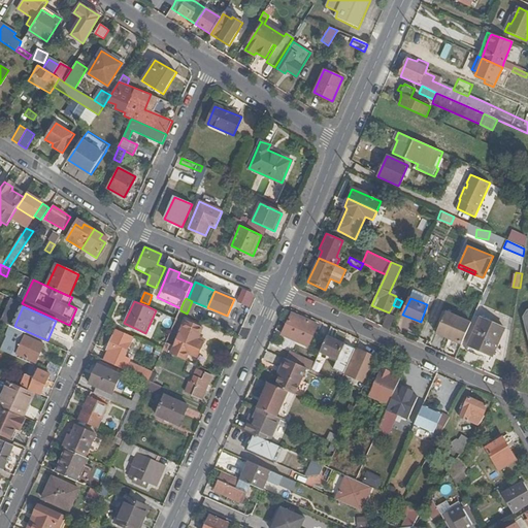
[(454,340),(461,344),(471,322),(447,310),(437,330),(455,337),(454,340)]
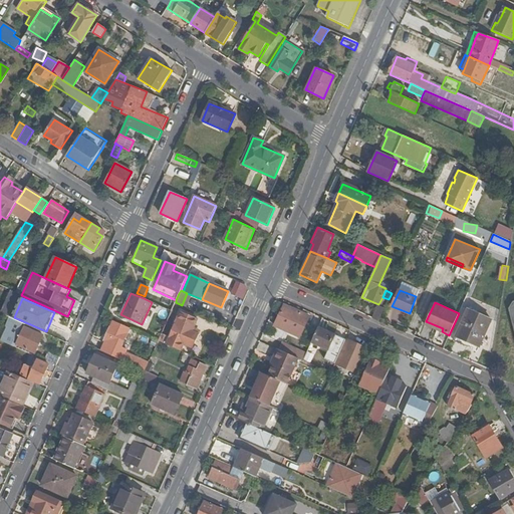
[(307,317),(283,306),(274,326),(298,337),(307,317)]
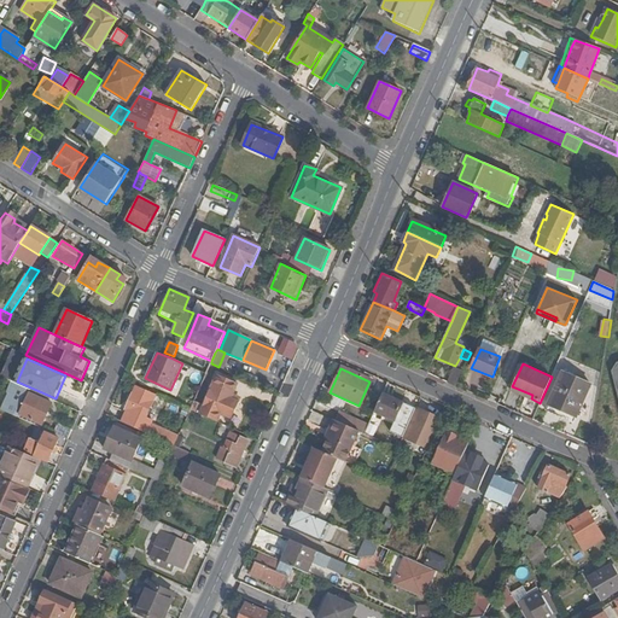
[(454,371),(448,383),(455,385),(461,373),(454,371)]
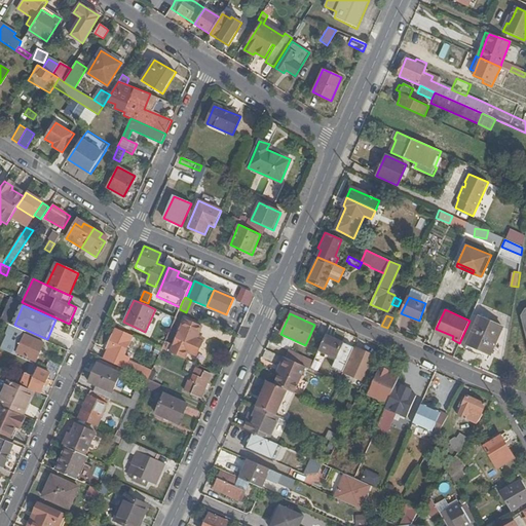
[(465,344),(482,351),(490,355),(502,328),(478,316),(465,344)]
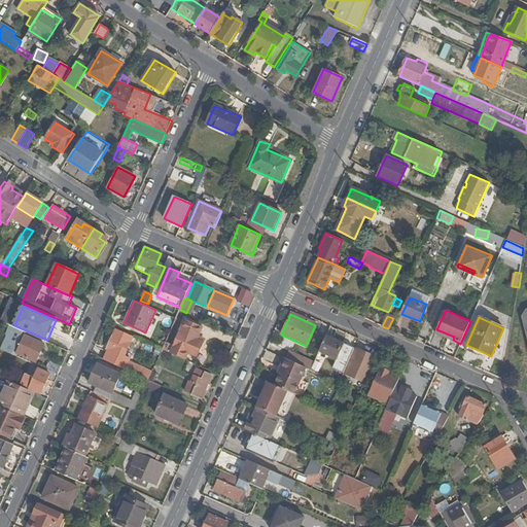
[(170,353),(184,360),(188,352),(198,356),(203,344),(201,343),(202,340),(198,338),(202,327),(185,320),(181,329),(178,328),(176,331),(179,332),(170,353)]
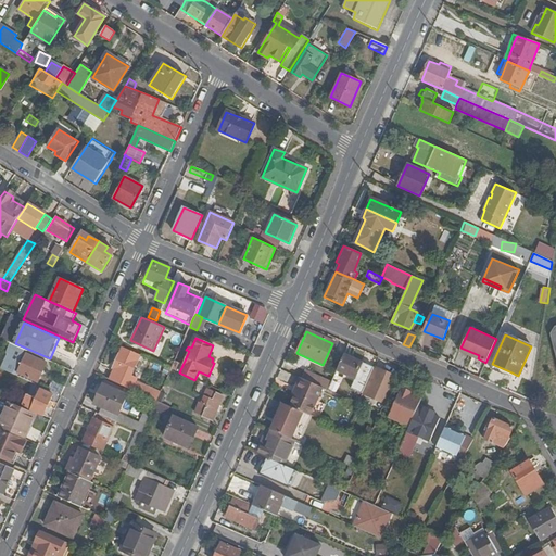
[(26,354),(27,351),(9,343),(5,353),(7,354),(0,369),(16,376),(17,374),(37,382),(46,363),(26,354)]
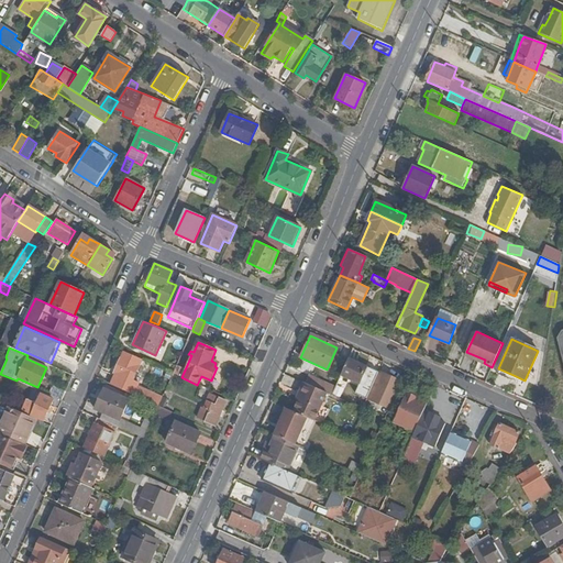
[(133,382),(143,361),(123,352),(113,373),(133,382)]
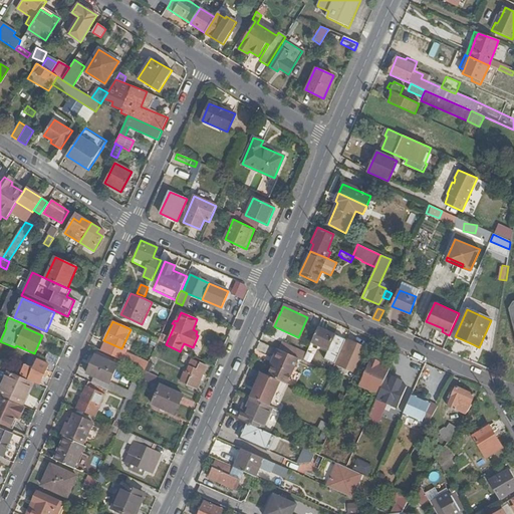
[(425,324),(442,331),(443,328),(426,321),(425,324)]
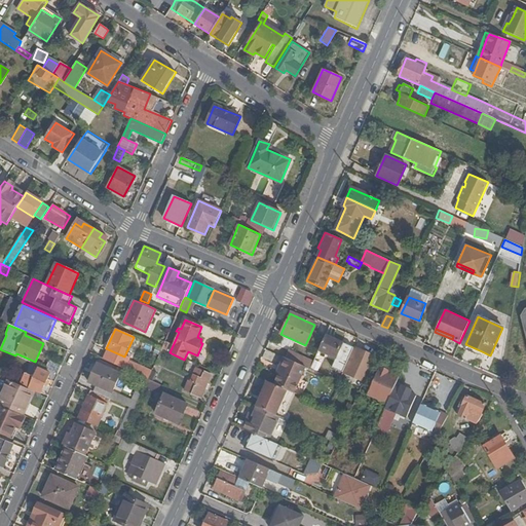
[(341,342),(326,335),(318,350),(335,358),(341,342)]
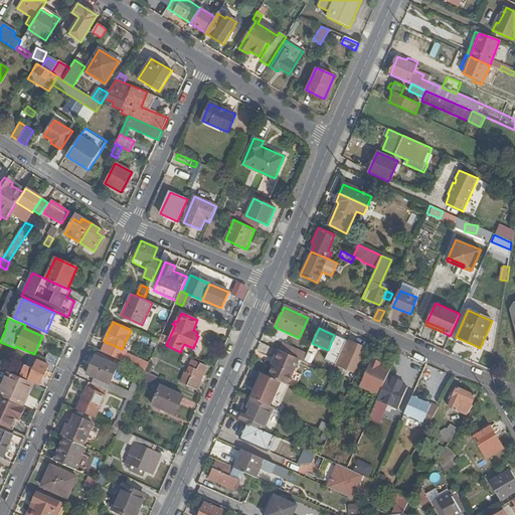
[(162,334),(158,342),(163,344),(167,336),(162,334)]
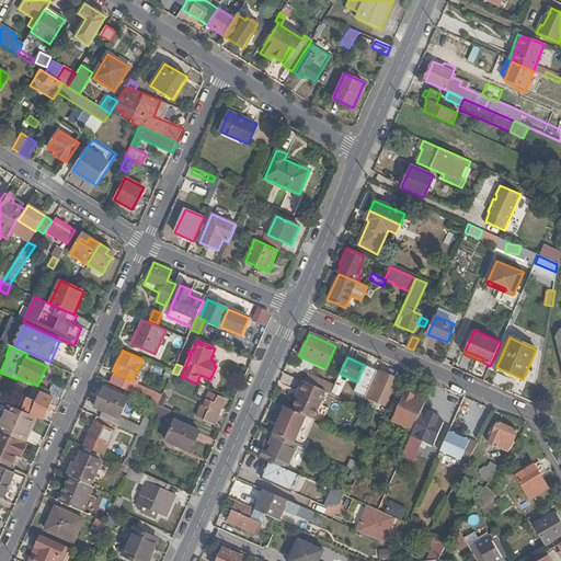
[(513,379),(514,375),(496,367),(495,371),(513,379)]
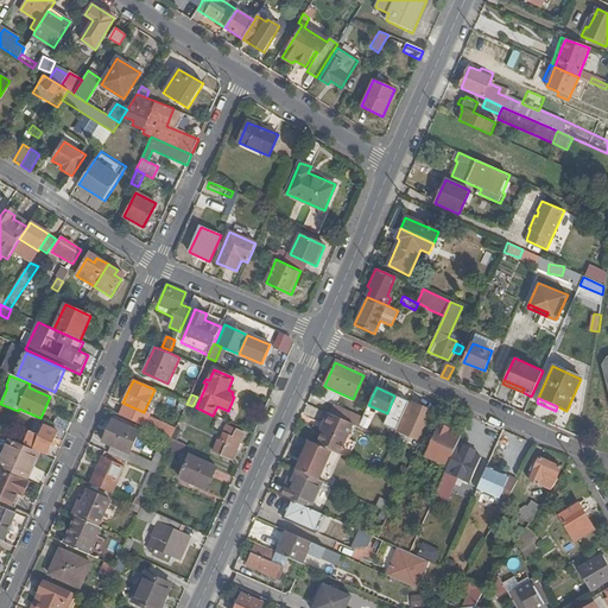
[(406,420),(413,403),(410,401),(401,419),(406,420)]
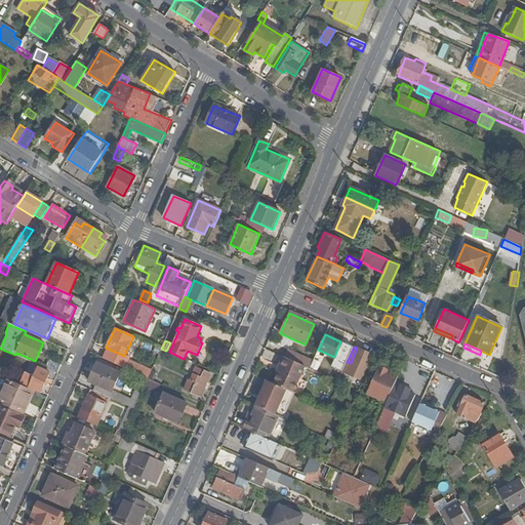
[(374,356),(357,348),(351,363),(367,371),(374,356)]
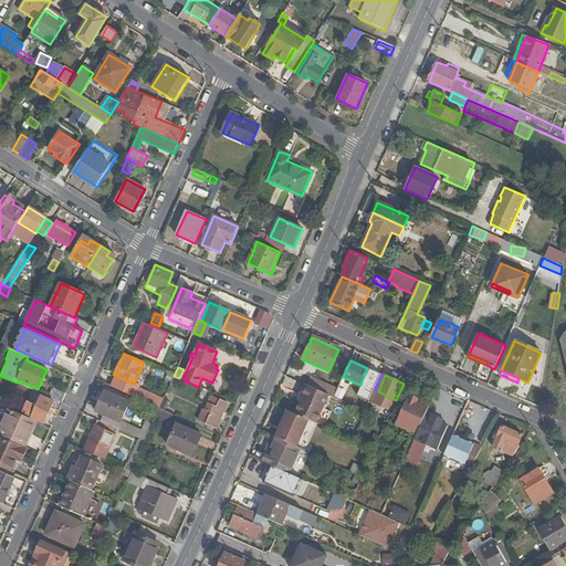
[(311,378),(307,386),(323,394),(326,386),(311,378)]
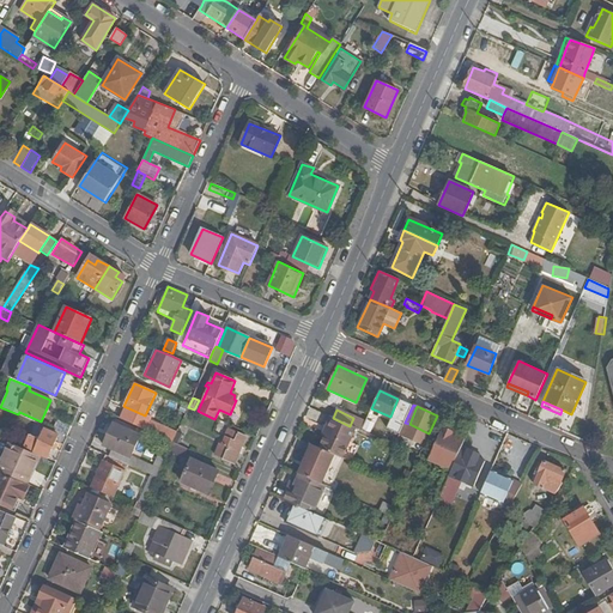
[(333,418),(329,417),(320,436),(323,438),(319,449),(333,456),(343,460),(356,429),(350,426),(333,418)]
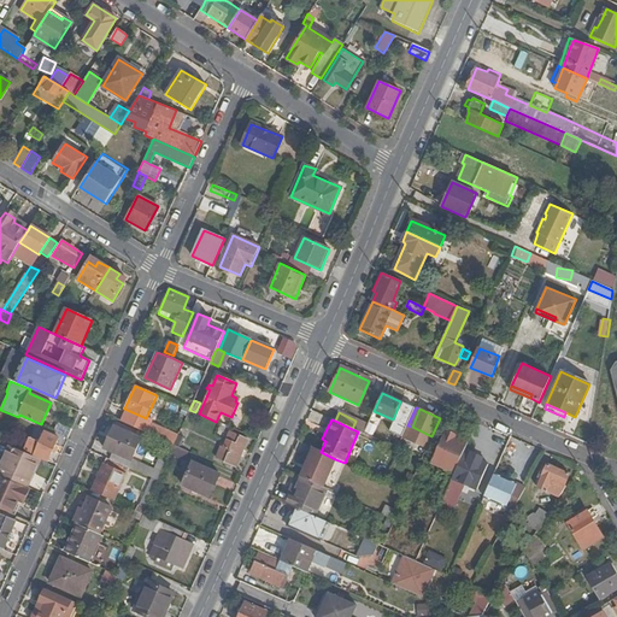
[(53,433),(68,440),(72,430),(57,424),(53,433)]
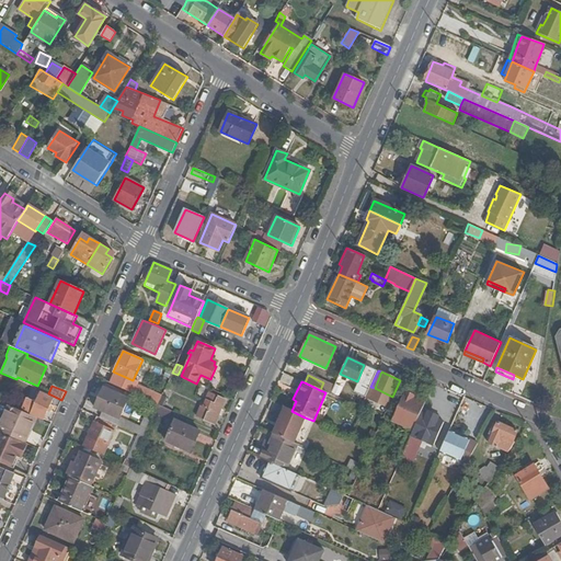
[(158,405),(162,397),(139,386),(135,395),(150,401),(152,402),(158,405)]
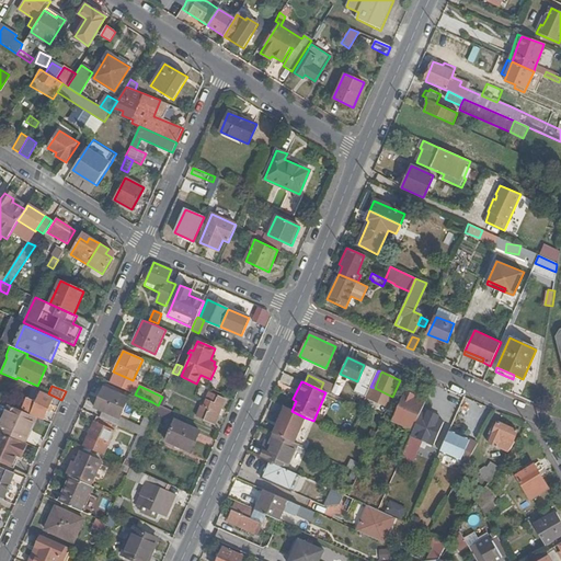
[(39,393),(41,390),(32,387),(21,411),(43,421),(53,399),(39,393)]
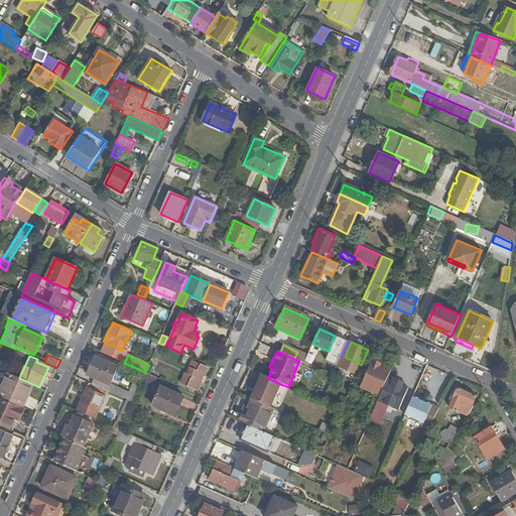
[(142,381),(145,373),(140,370),(138,369),(128,393),(110,385),(117,367),(95,357),(87,375),(94,379),(92,384),(107,391),(127,400),(132,402),(142,381)]
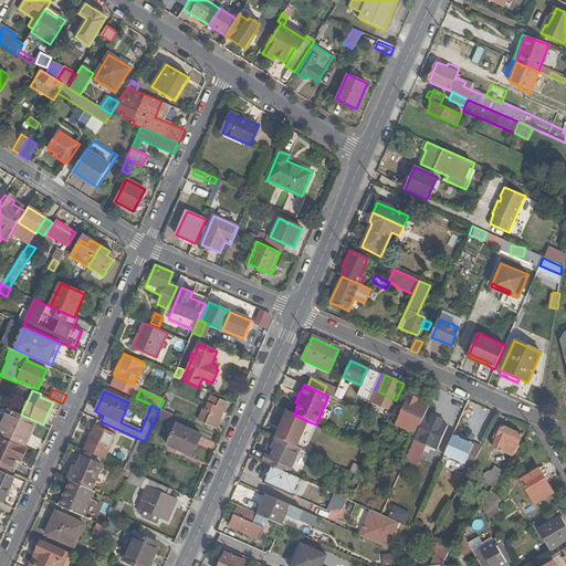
[(420,398),(410,394),(401,415),(421,423),(425,416),(430,406),(419,400),(420,398)]
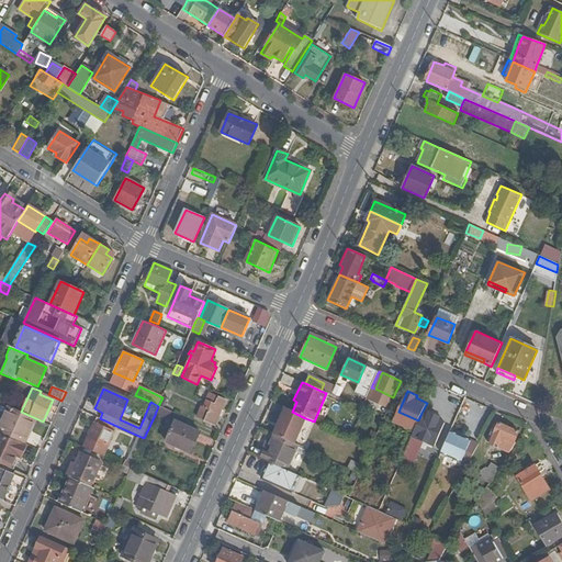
[(215,425),(225,401),(209,393),(198,417),(215,425)]
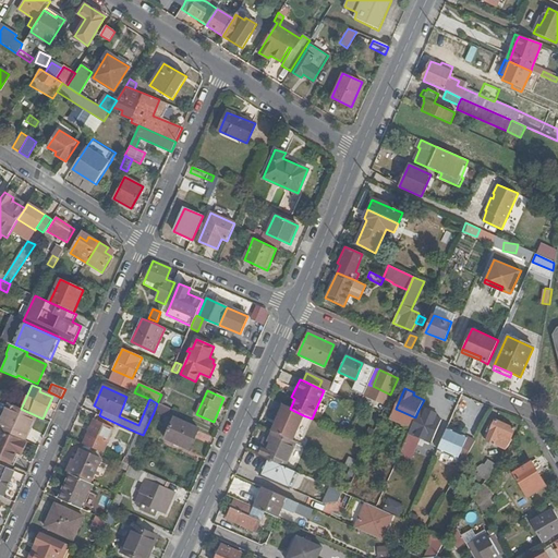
[(168,408),(157,403),(154,412),(164,416),(168,408)]
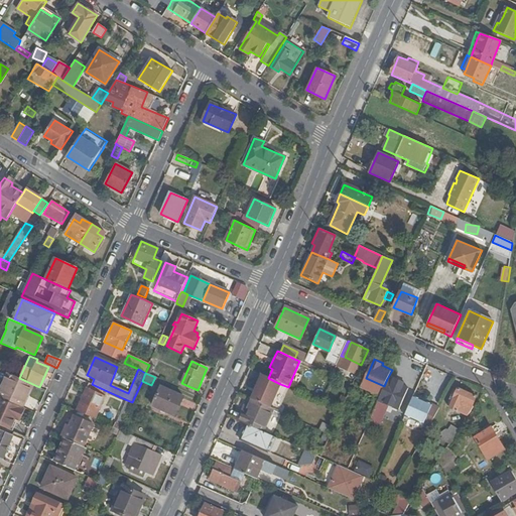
[(0,392),(0,397),(22,408),(25,400),(24,400),(26,395),(28,395),(32,385),(8,374),(0,392)]
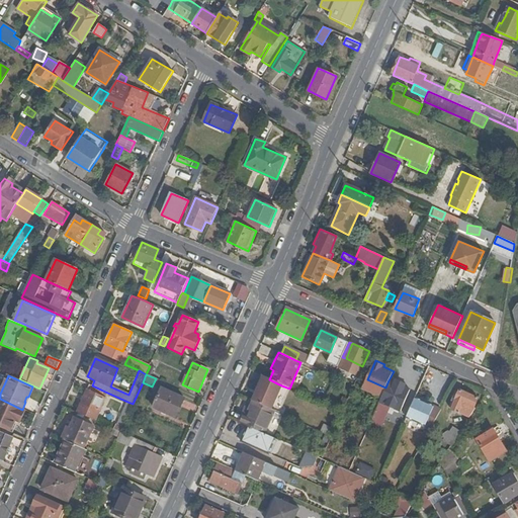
[(263,377),(260,375),(255,390),(257,391),(263,377)]
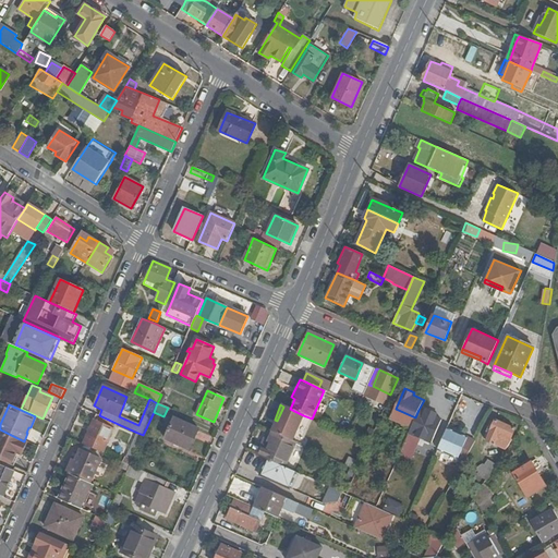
[(277,421),(271,432),(291,440),(303,415),(290,409),(283,407),(277,421)]
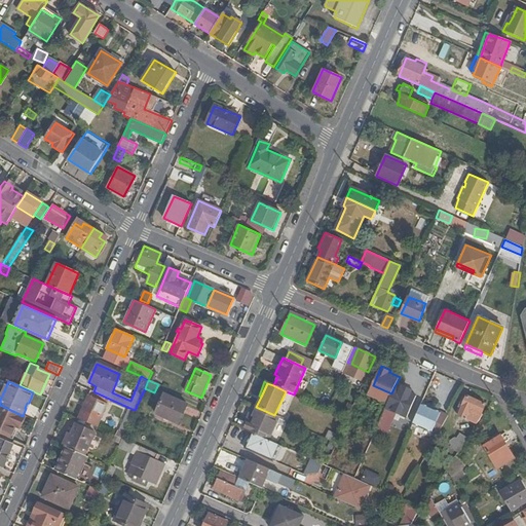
[(417,396),(395,386),(391,393),(374,435),(385,439),(397,413),(408,417),(417,396)]
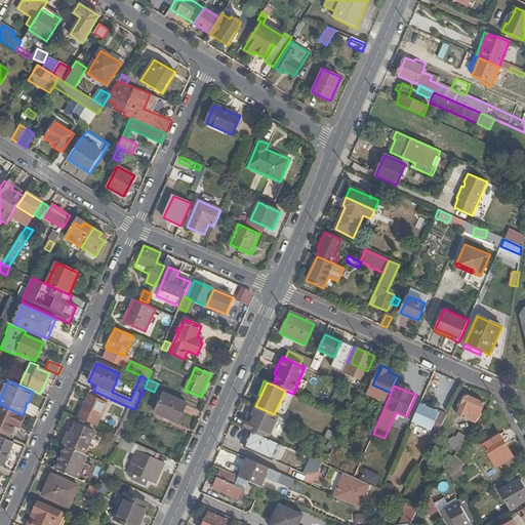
[(93,391),(90,390),(78,417),(96,427),(109,398),(93,391)]
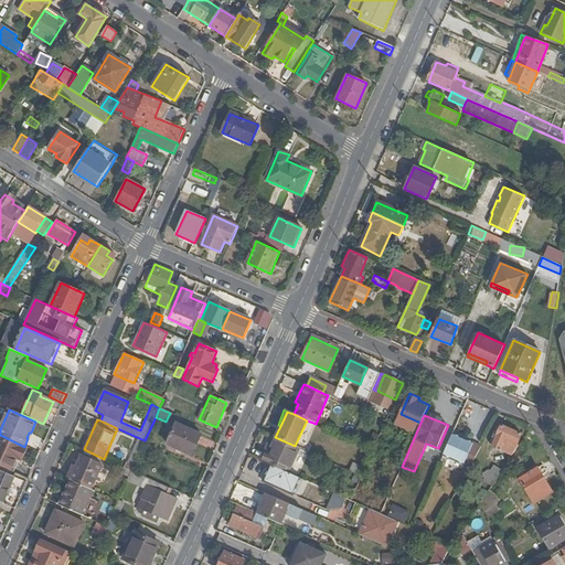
[(300,449),(304,450),(316,424),(307,420),(295,446),(300,449)]
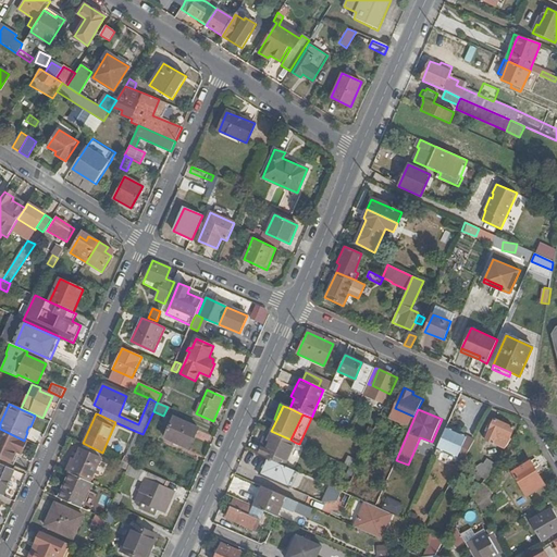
[(198,428),(174,418),(164,438),(189,449),(198,428)]
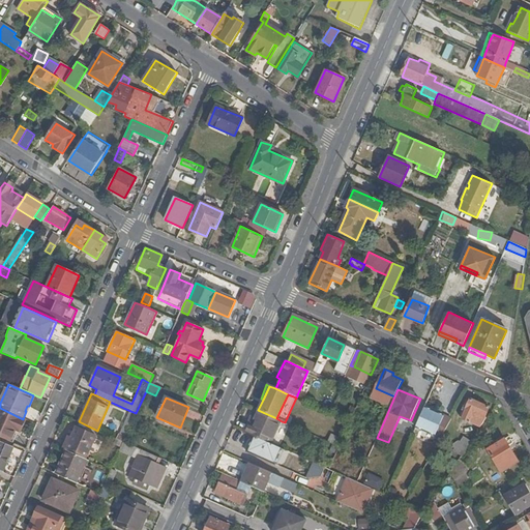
[(479,428),(486,418),(484,417),(489,407),(470,399),(469,402),(466,401),(460,415),(462,416),(461,419),(479,428)]
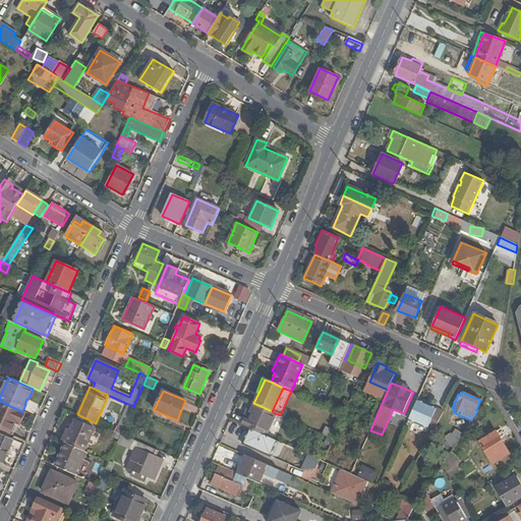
[(417,399),(409,418),(427,427),(437,407),(417,399)]
